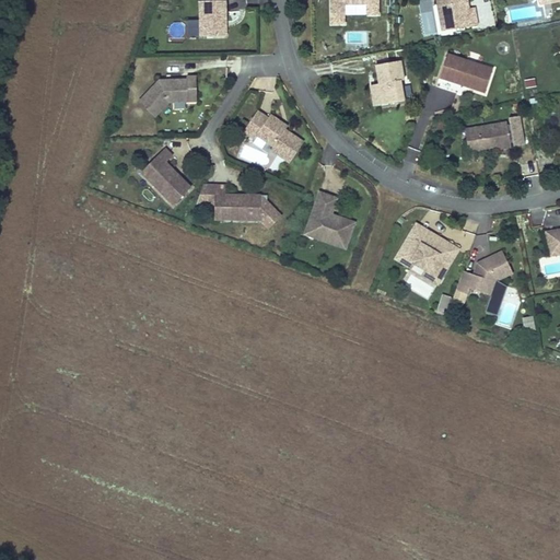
[(200,0),(200,35),(225,35),(225,0),(200,0)]
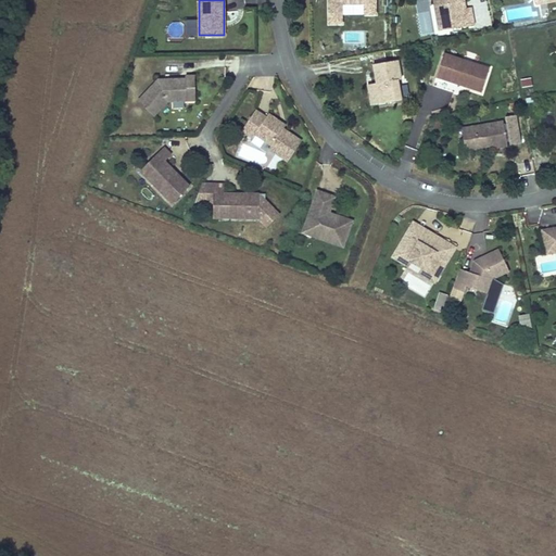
[(327,0),(327,24),(343,24),(343,4),(363,4),(363,15),(377,15),(376,0),(327,0)]
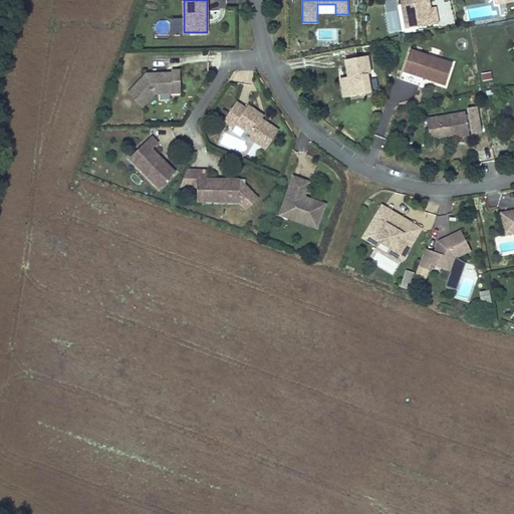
[(397,0),(386,0),(387,32),(398,32),(397,0)]
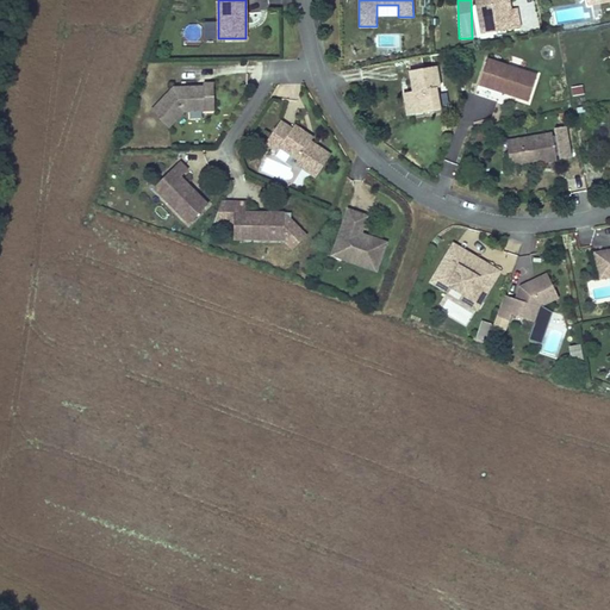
[(474,0),(479,24),(489,23),(490,31),(518,26),(515,6),(508,8),(504,8),(503,1),(508,1),(506,0),(474,0)]
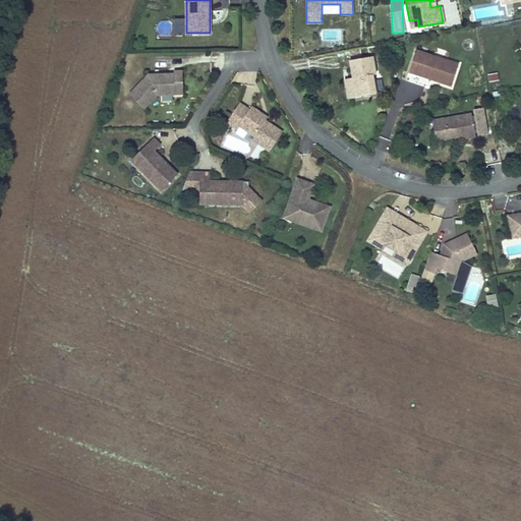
[(422,83),(425,76),(426,73),(432,76),(431,78),(449,84),(457,61),(413,48),(404,77),(422,83)]
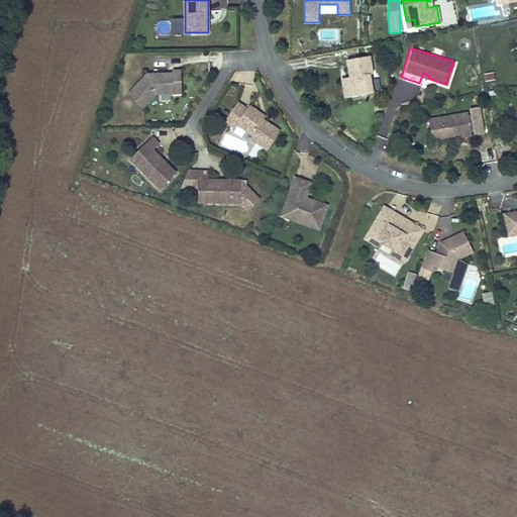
[(341,88),(345,88),(347,97),(372,92),(367,73),(371,73),(366,55),(343,61),(347,77),(343,78),(344,80),(339,81),(341,88)]
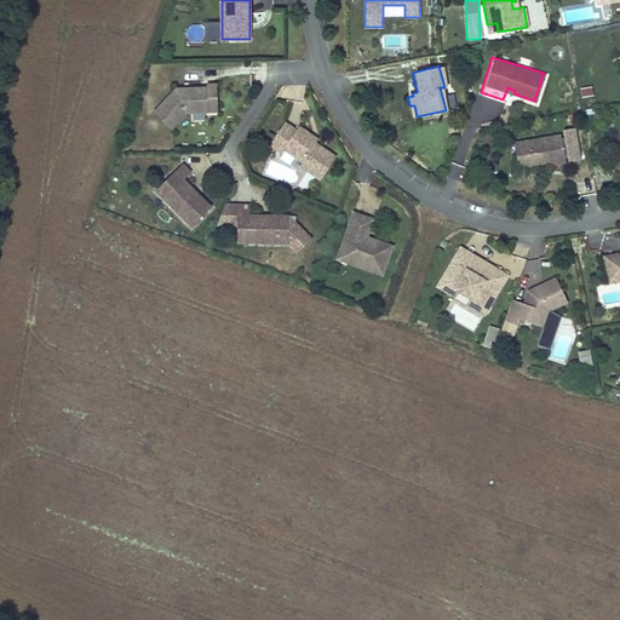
[(217,104),(216,84),(205,85),(205,87),(188,89),(188,91),(183,91),(183,89),(174,89),(154,114),(172,130),(187,113),(208,112),(208,103),(217,104)]
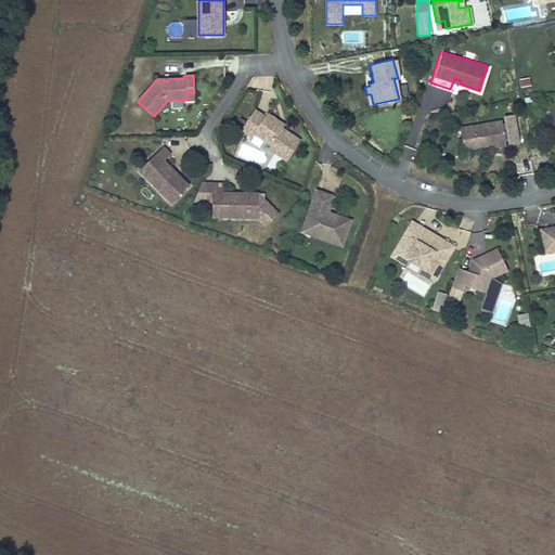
[(532,86),(530,77),(519,79),(520,88),(532,86)]
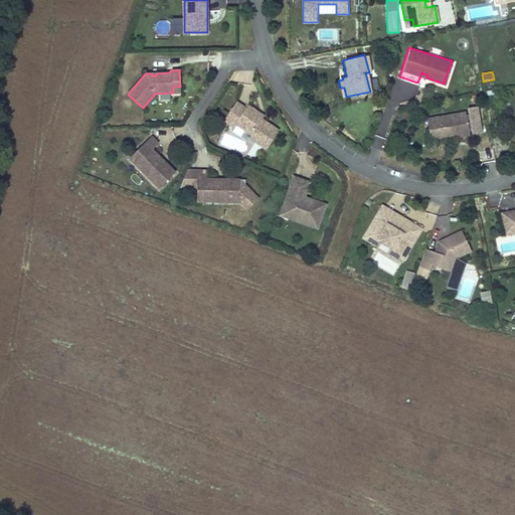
[(279,129),(262,118),(259,117),(261,114),(247,105),(245,109),(235,102),(223,121),(234,128),(235,125),(250,134),(248,137),(267,149),(279,129)]
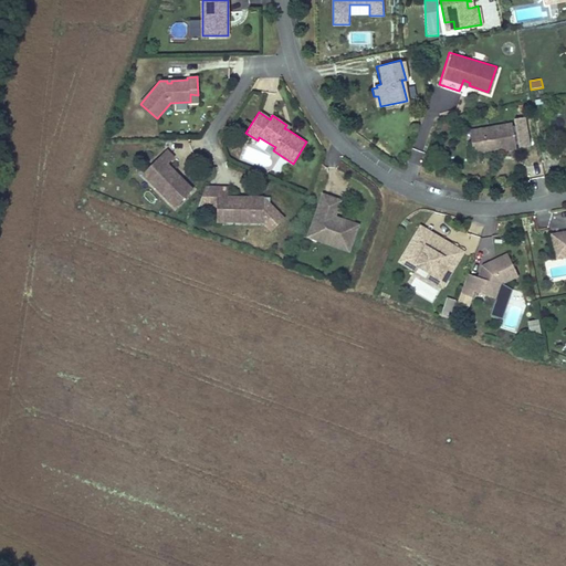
[(468,130),(471,152),(495,147),(496,150),(514,147),(510,123),(468,130)]
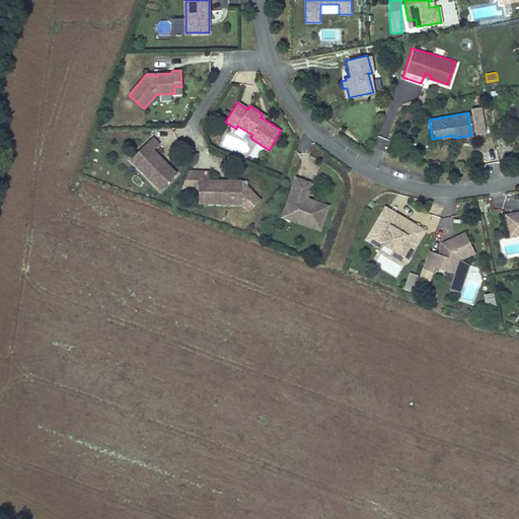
[(162,160),(160,157),(161,155),(153,147),(160,141),(153,134),(139,149),(145,155),(137,163),(160,187),(177,170),(164,158),(162,160)]
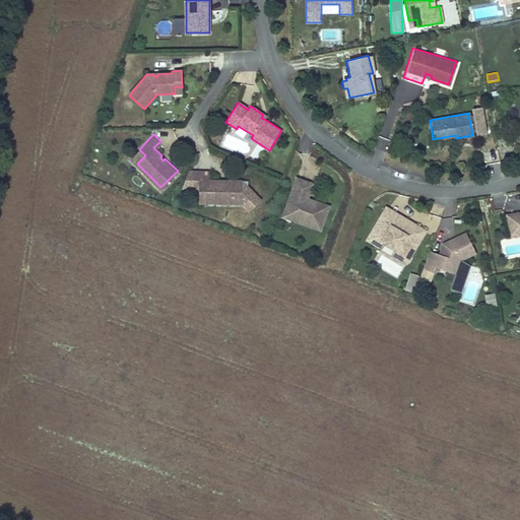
[(131,156),(137,164),(145,155),(139,149),(131,156)]
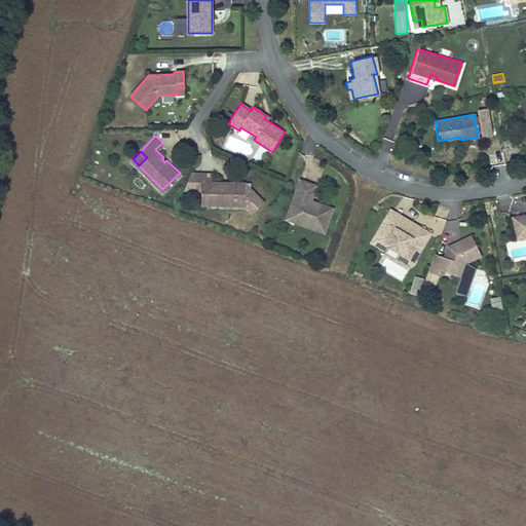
[(246,204),(246,181),(228,181),(228,183),(223,183),(223,181),(213,181),(213,172),(202,172),(202,192),(211,192),(212,202),(246,204)]
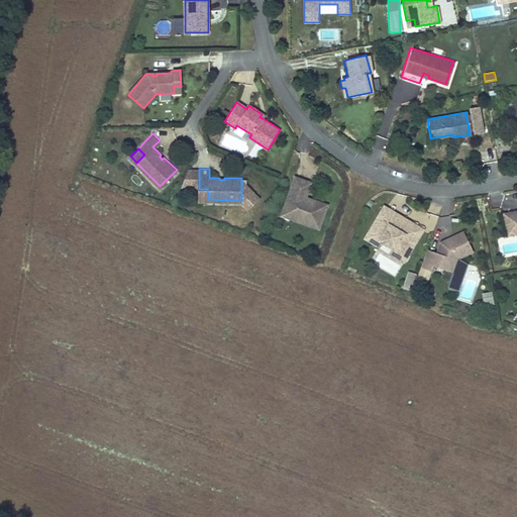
[(306,202),(305,199),(306,196),(311,181),(295,175),(284,207),(292,209),(290,217),(319,227),(327,203),(314,198),(306,202)]
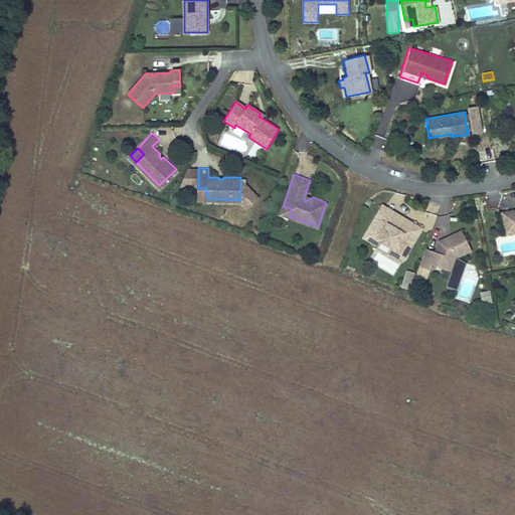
[(198,188),(197,198),(207,198),(206,188),(198,188)]
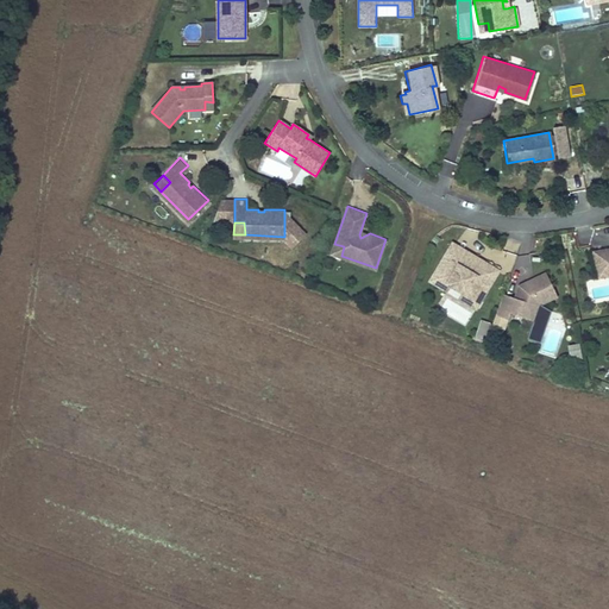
[(429,278),(434,282),(441,269),(439,268),(453,245),(472,256),(473,253),(451,242),(429,278)]
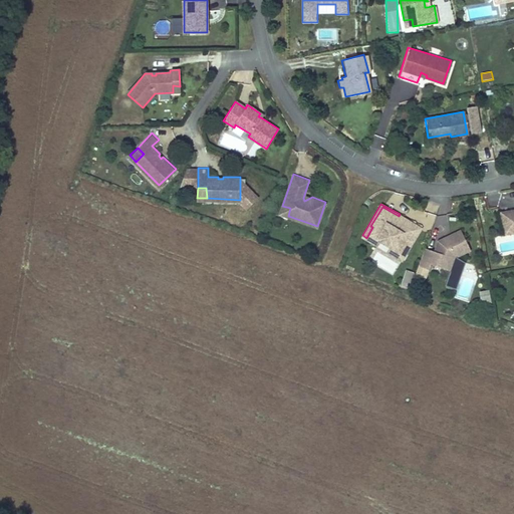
[(279,213),(288,216),(290,208),(282,206),(279,213)]
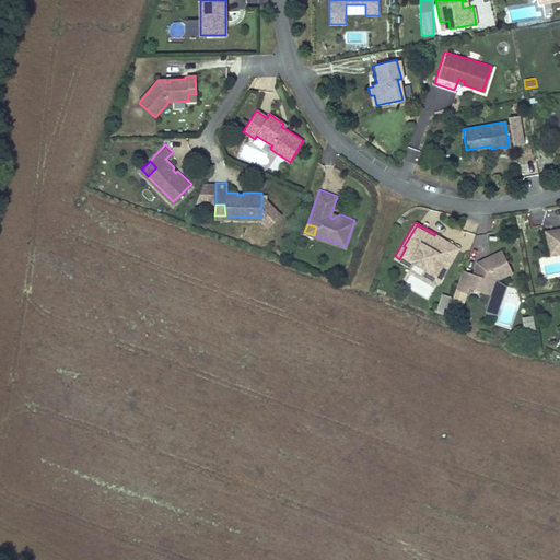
[(404,246),(406,247),(399,259),(409,266),(412,260),(424,268),(428,270),(429,267),(441,273),(458,246),(435,233),(434,235),(417,225),(404,246)]
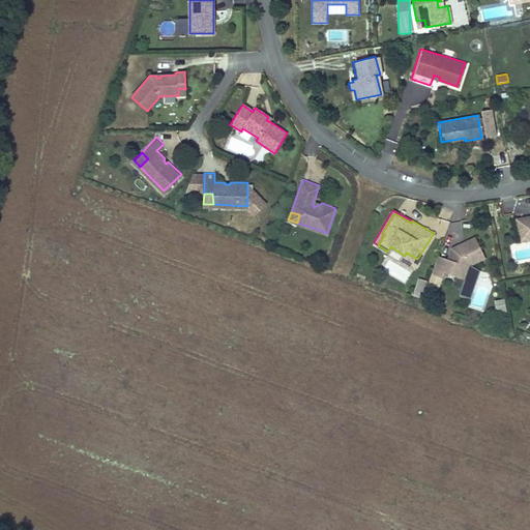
[(529,233),(522,228),(522,217),(514,218),(520,241),(529,238),(529,233)]
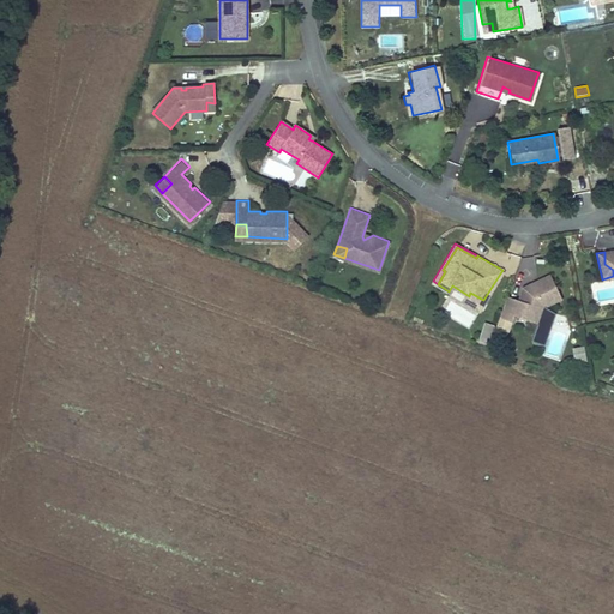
[(522,301),(518,299),(505,295),(500,313),(512,317),(515,311),(539,319),(545,301),(560,292),(547,271),(522,287),(521,292),(523,298),(522,301)]
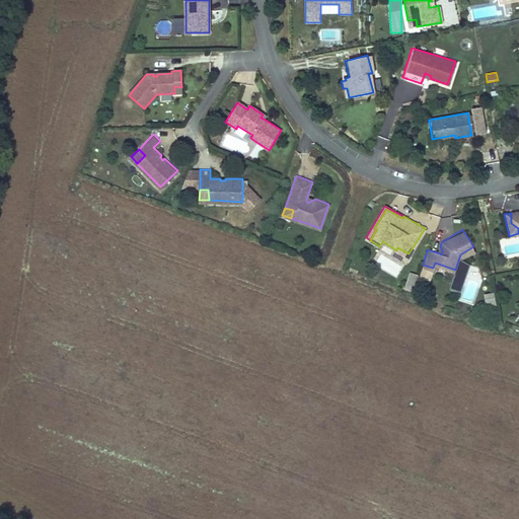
[(391,252),(404,261),(409,253),(397,247),(396,250),(393,248),(391,252)]
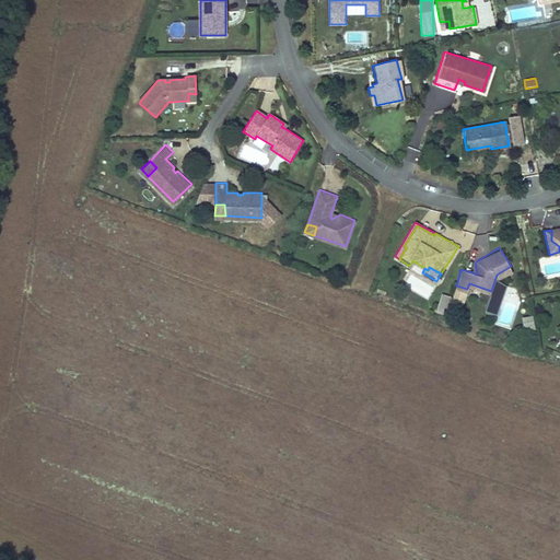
[(404,286),(429,299),(434,287),(410,273),(404,286)]
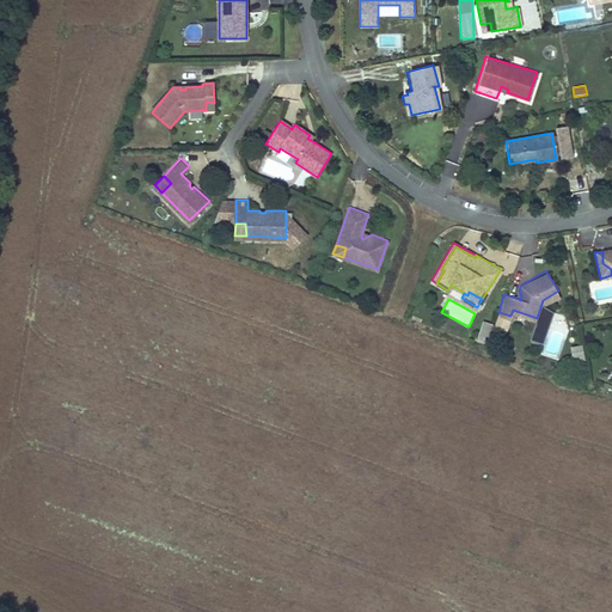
[(488,338),(490,329),(482,326),(479,336),(488,338)]
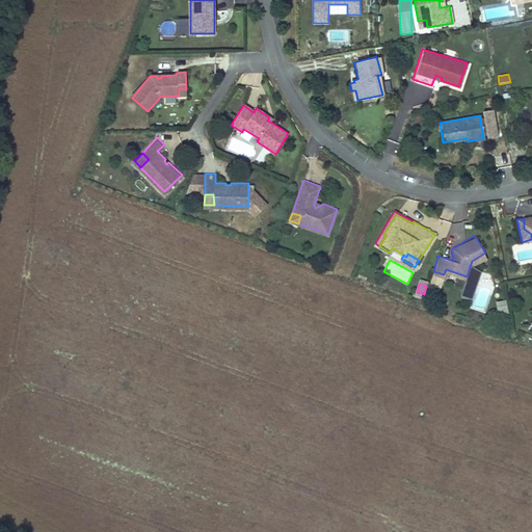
[(498,315),(508,314),(506,302),(497,303),(498,315)]
